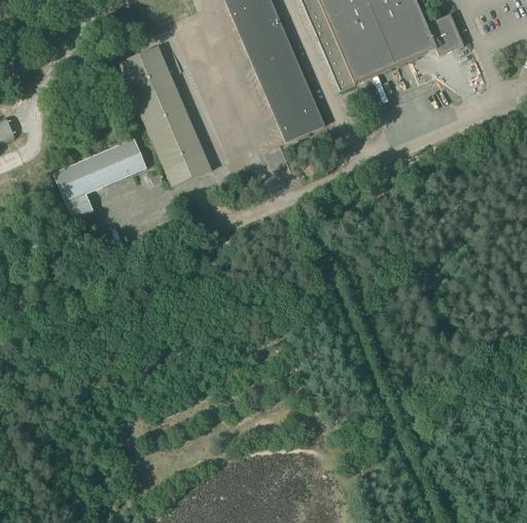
[(224,0),(285,141),(296,136),(308,131),(323,125),(281,27),(280,24),(270,0),(224,0)]
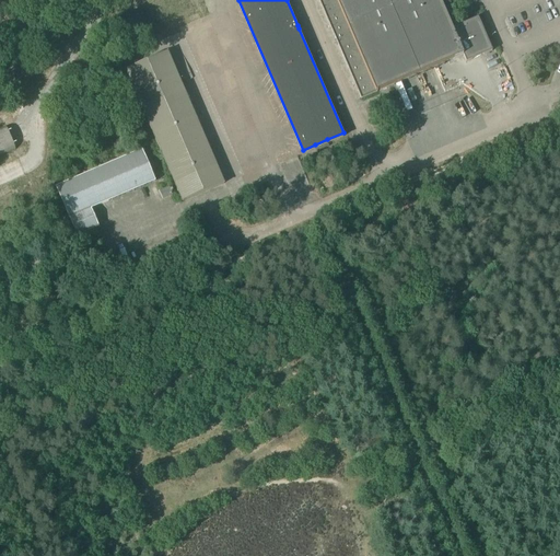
[(452,24),(441,0),(319,0),(361,94),(378,88),(387,83),(393,81),(447,57),(454,55),(463,50),(466,58),(471,56),(480,51),(492,47),(478,13),(452,24)]
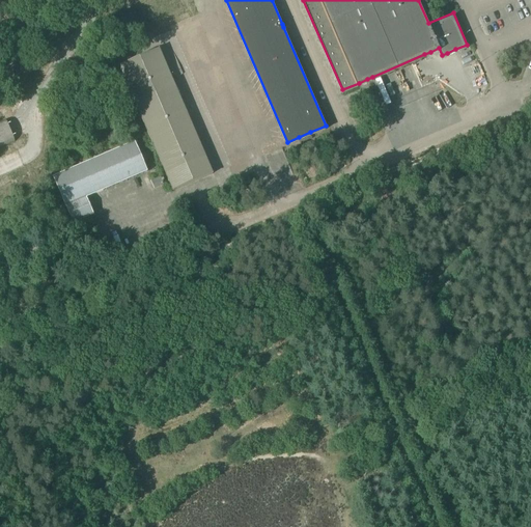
[(118,62),(172,188),(213,170),(159,46),(118,62)]
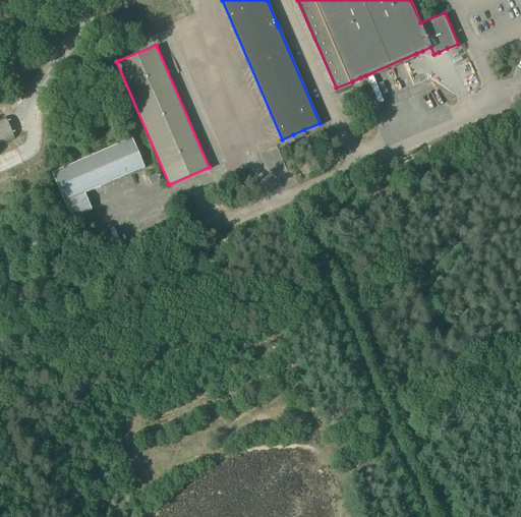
[(0,140),(14,135),(10,127),(6,116),(0,118),(0,140)]
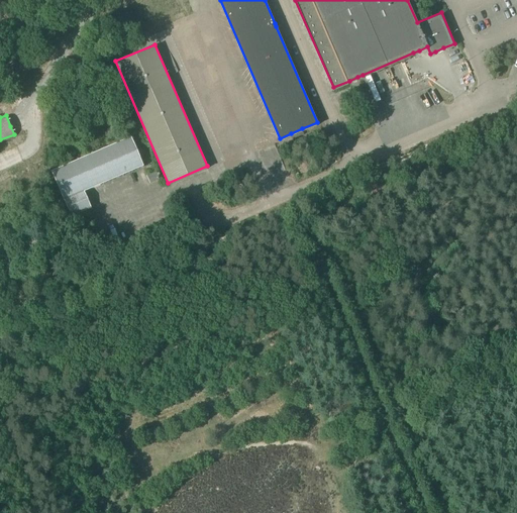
[(64,198),(71,214),(91,206),(84,189),(143,164),(129,135),(126,136),(50,169),(64,198)]
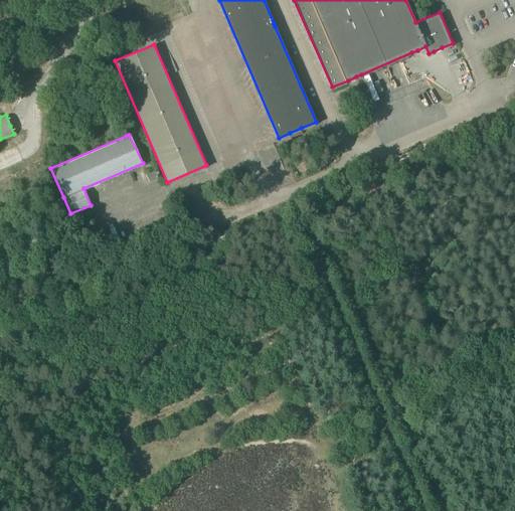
[(227,170),(230,179),(242,174),(239,165),(227,170)]
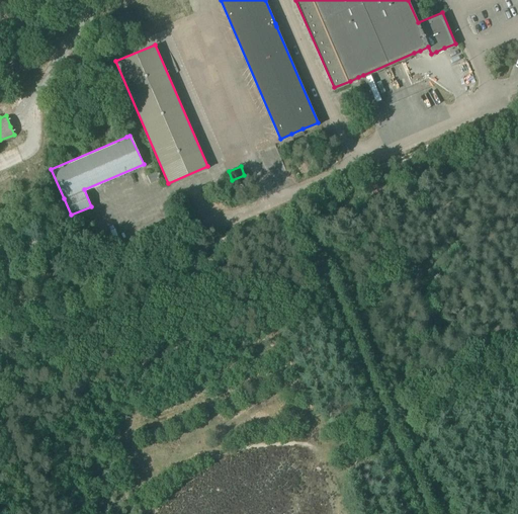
[(157,170),(148,173),(150,180),(159,177),(158,174),(160,174),(159,172),(158,172),(157,170)]
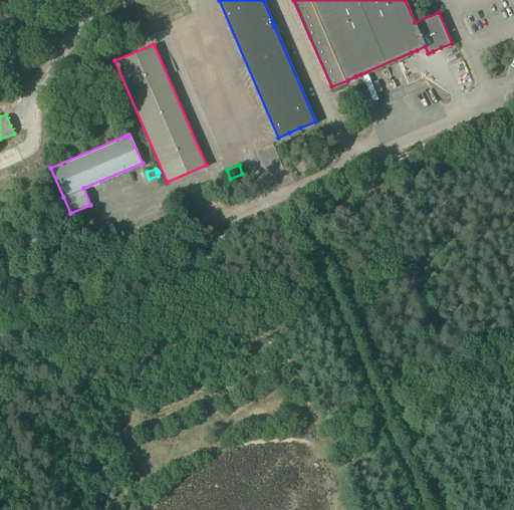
All buildings are outlined.
